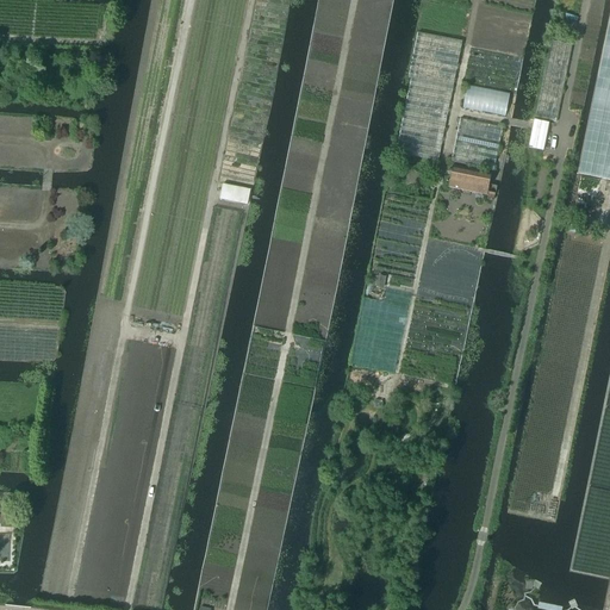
[(609,17),(578,173),(609,179),(609,17)]
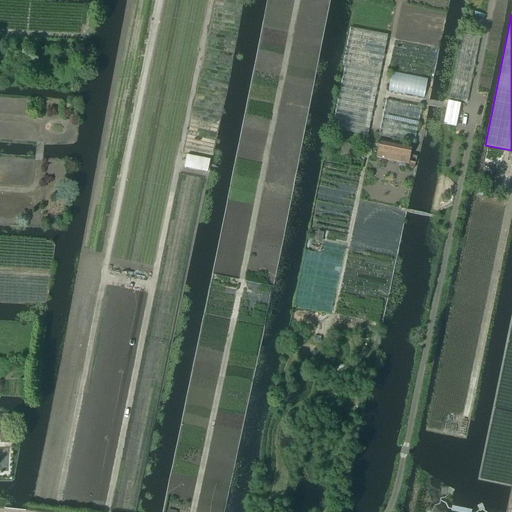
[(368,136),(387,35),(352,28),(332,129),(368,136)]
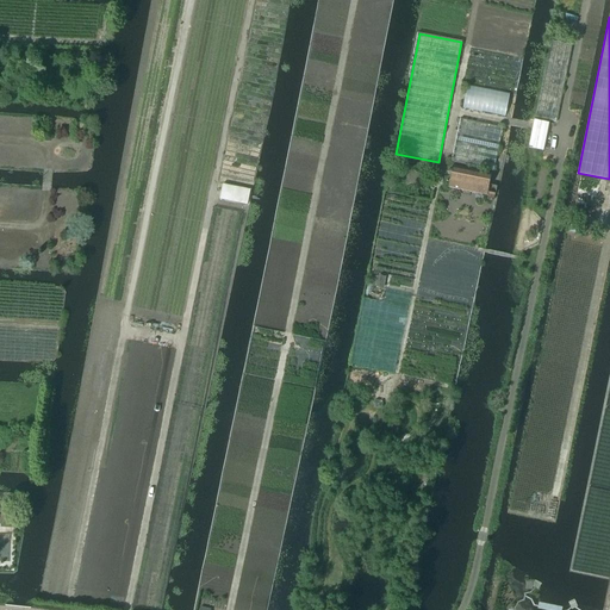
[(549,41),(534,117),(549,120),(556,122),(572,45),(549,41)]
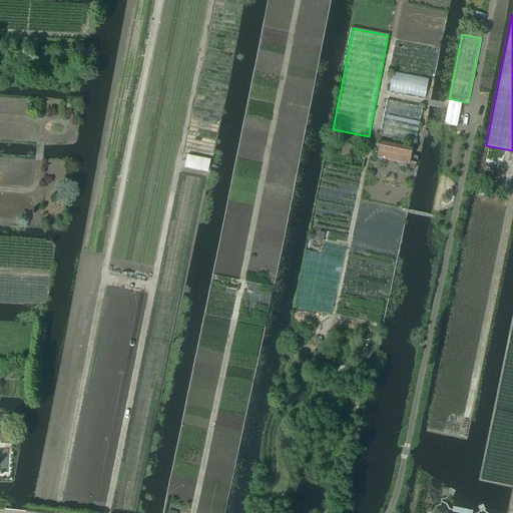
[(390,91),(425,97),(429,81),(393,73),(390,91)]
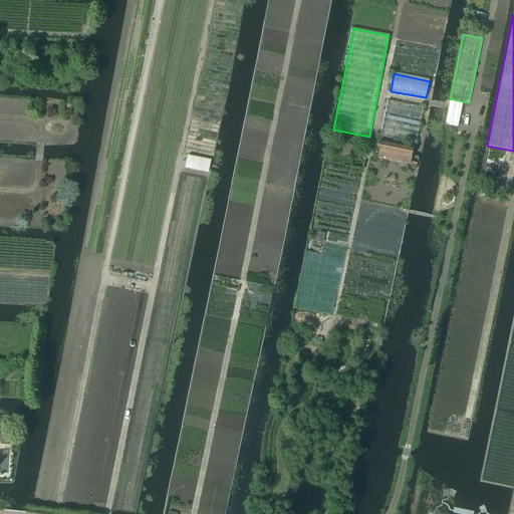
[(388,100),(380,137),(400,141),(399,144),(381,140),(377,158),(410,165),(411,164),(417,165),(419,158),(412,156),(414,147),(404,145),(404,142),(416,144),(423,107),(388,100)]
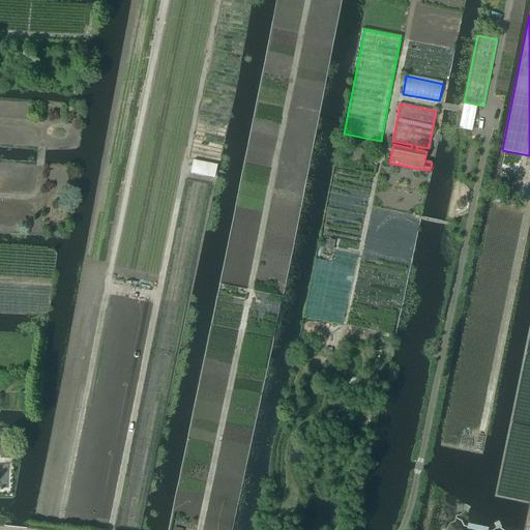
[(464,105),(459,128),(472,130),(476,107),(464,105)]
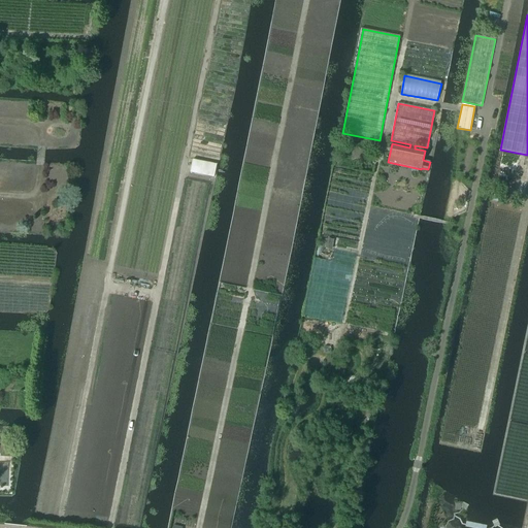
[(213,177),(217,164),(193,159),(190,172),(213,177)]
